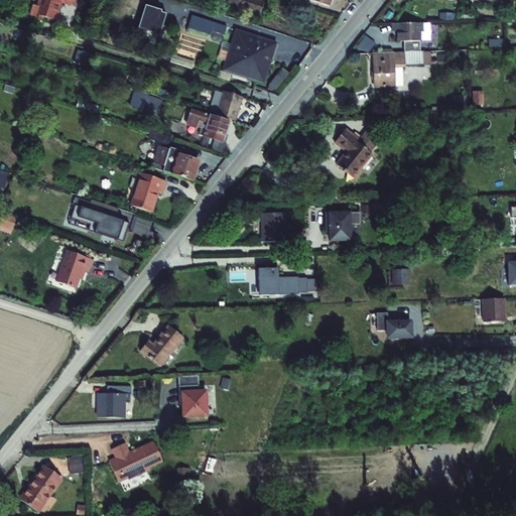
[(70,4),(70,0),(39,0),(38,6),(34,5),(31,17),(42,20),(43,18),(53,21),(58,2),(70,4)]
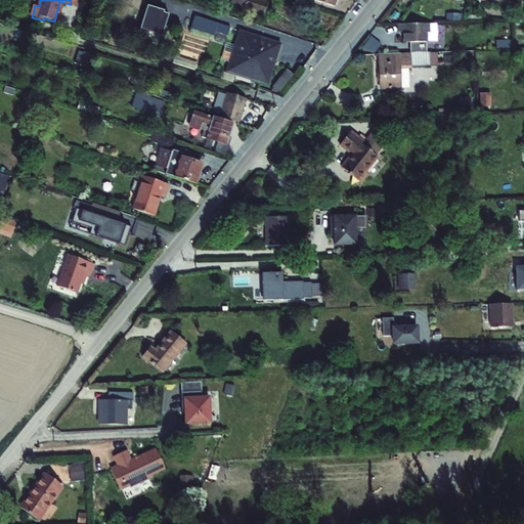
[(71,0),(71,4),(88,9),(89,0),(71,0)]
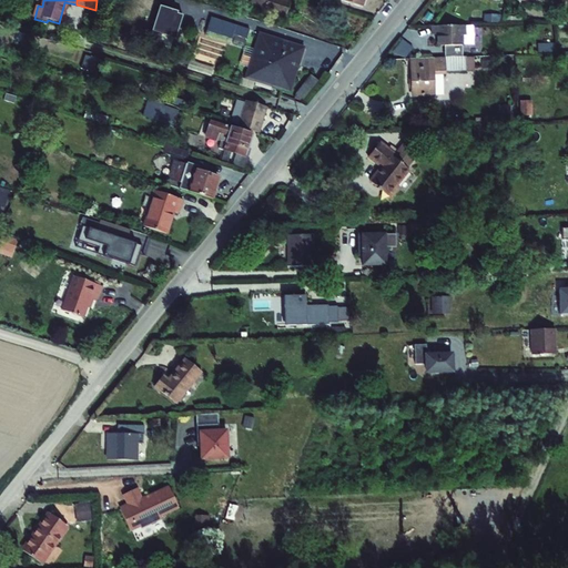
[(206,10),(188,3),(189,1),(186,0),(172,0),(165,19),(189,28),(192,18),(202,22),(206,10)]
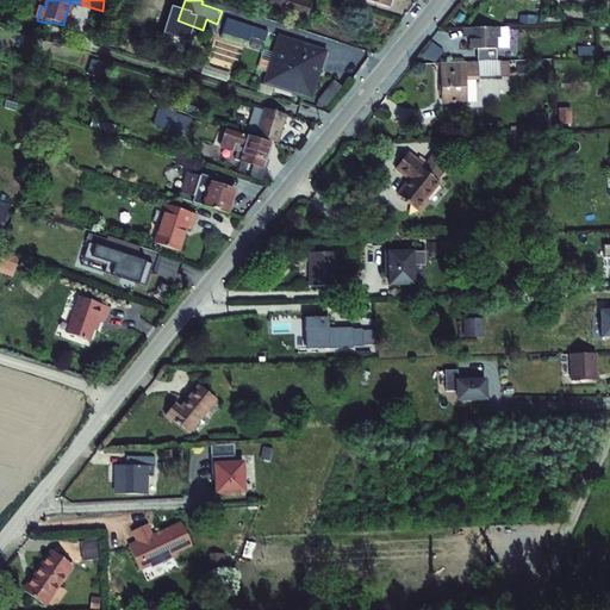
[(304,20),(310,0),(256,0),(263,2),(262,7),(304,20)]
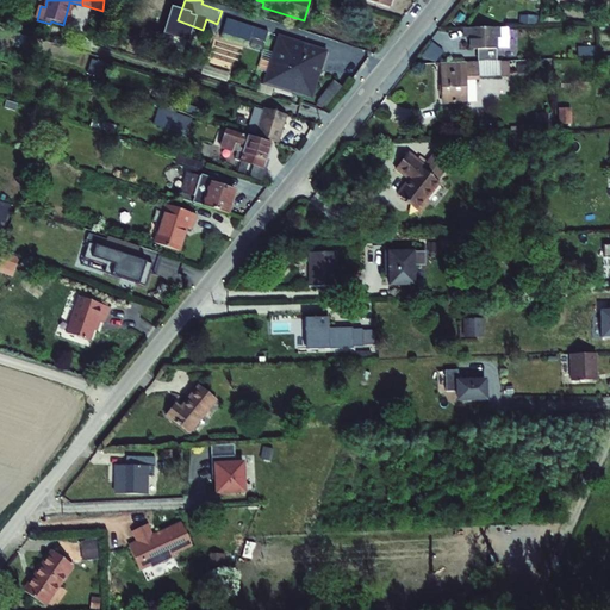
[(166,42),(172,25),(165,23),(162,31),(162,33),(154,31),(151,37),(166,42)]
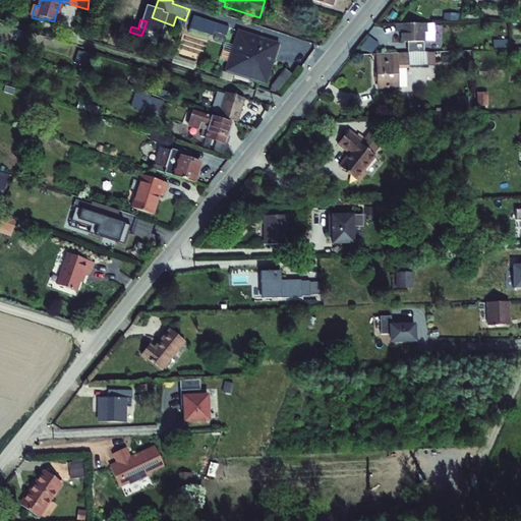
[(427,22),(396,23),(396,32),(401,32),(401,42),(408,42),(410,42),(410,50),(424,50),(424,41),(433,41),(433,23),(427,23),(427,22)]
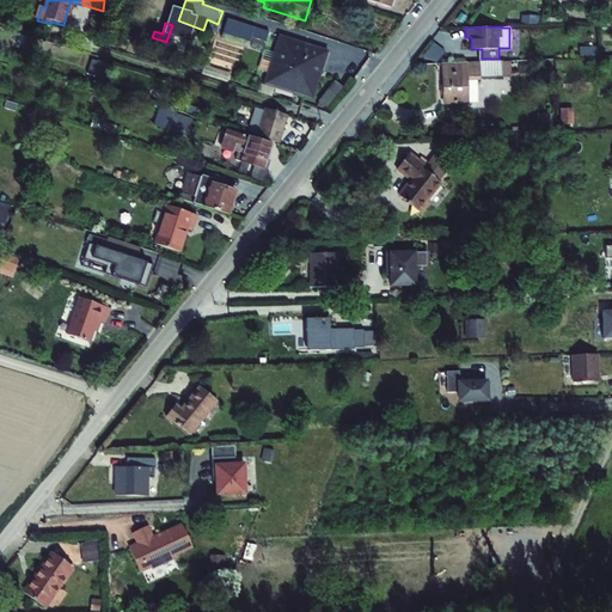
[(312,99),(328,51),(280,36),(264,85),(312,99)]
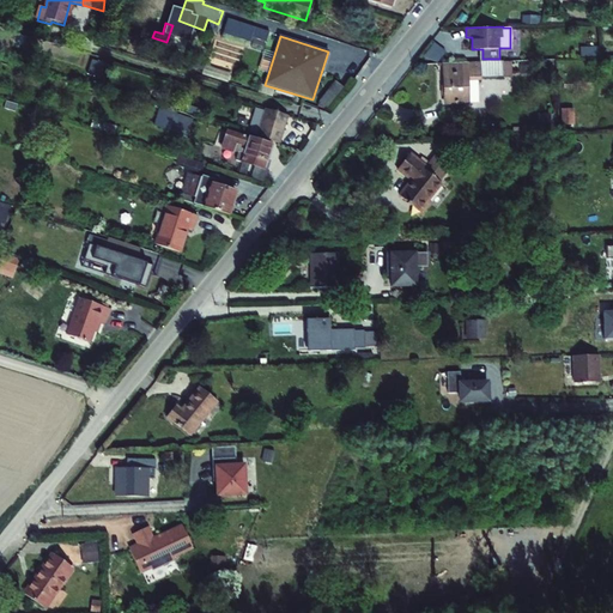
[(437,64),(445,52),(435,43),(423,58),(437,64)]
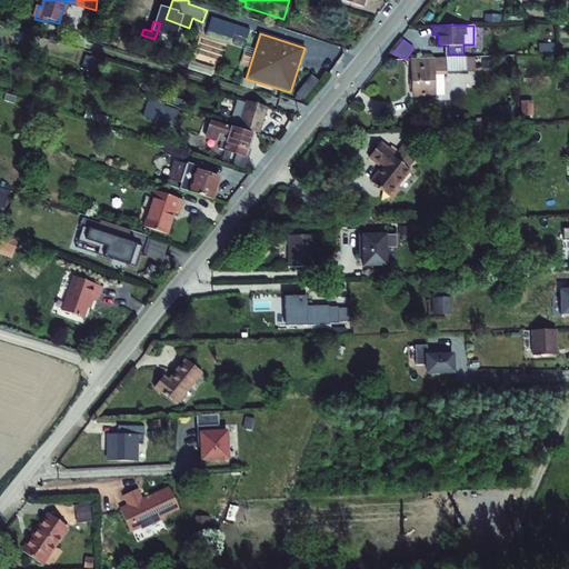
[(539,52),(556,51),(556,43),(539,43),(539,52)]
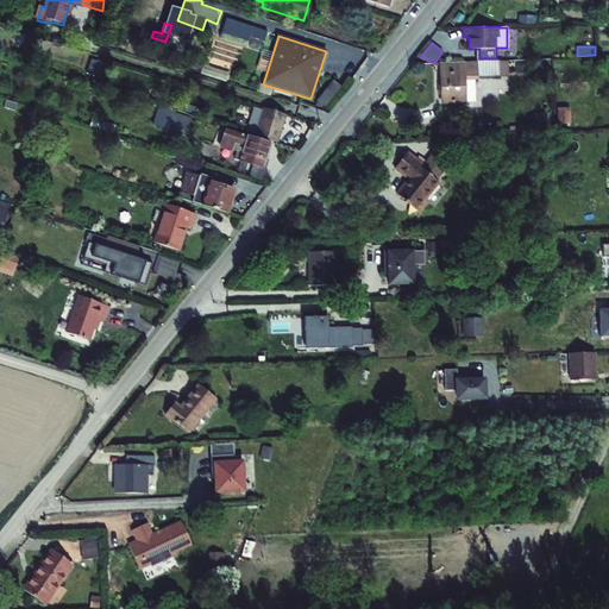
[(477,62),(496,61),(496,58),(479,58),(479,49),(477,49),(477,62)]
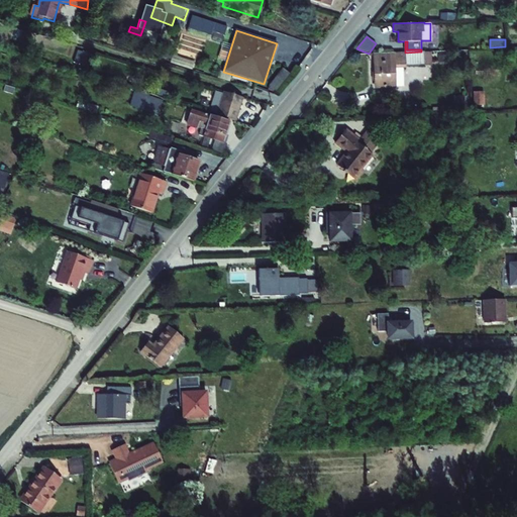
[(405,53),(375,54),(376,88),(404,87),(403,67),(425,66),(424,53),(421,52),(405,53)]
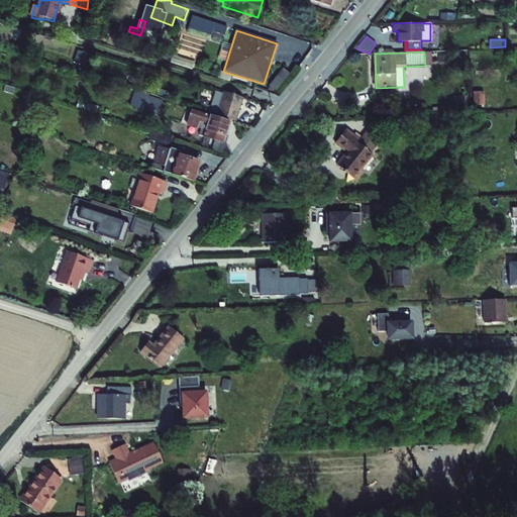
[(279,93),(293,77),(282,69),(269,85),(270,86),(279,93)]
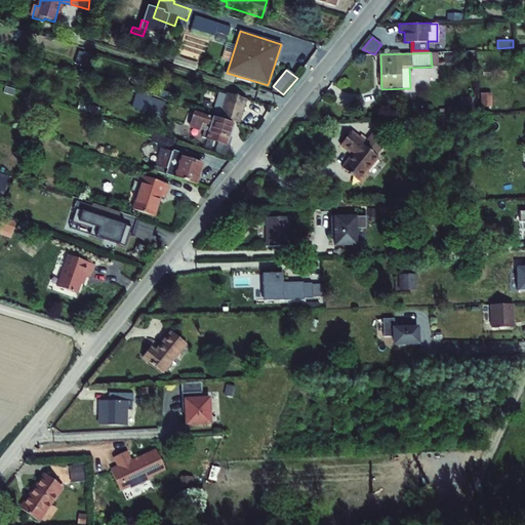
[(281,97),(283,94),(274,87),(271,93),(281,97)]
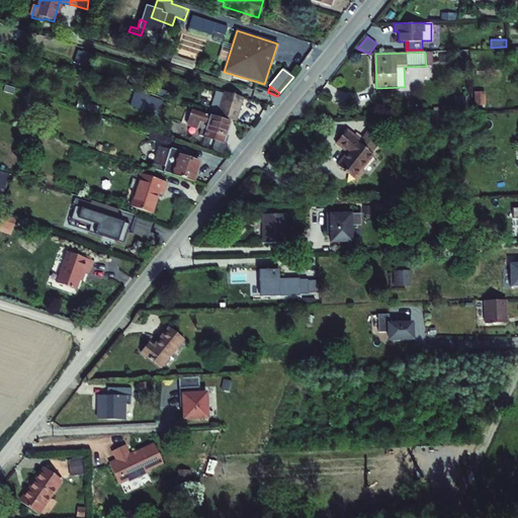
[(167,90),(161,88),(158,96),(164,98),(167,90)]
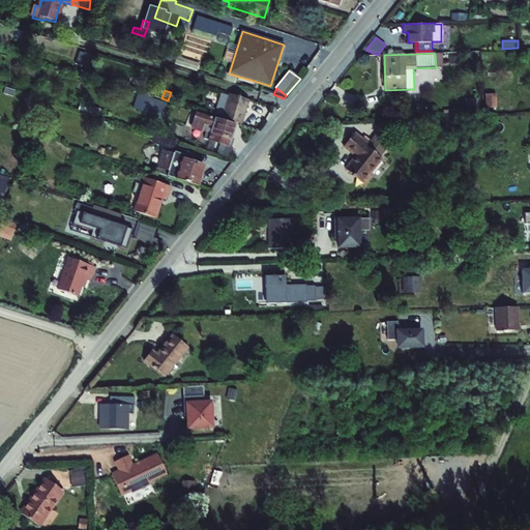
[(164,114),(168,102),(138,93),(133,107),(158,115),(159,113),(164,114)]
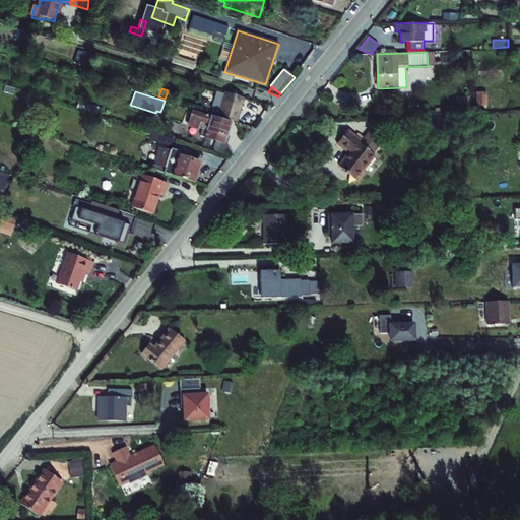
[(237,122),(245,99),(225,92),(218,116),(237,122)]
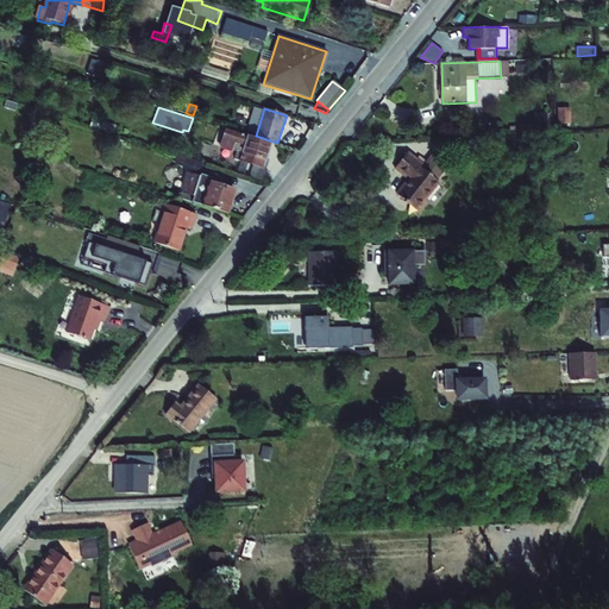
[(559,124),(570,124),(570,111),(558,111),(559,124)]
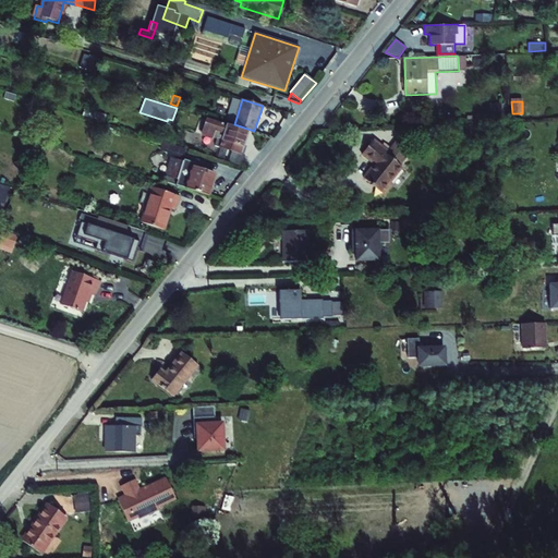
[(501,119),(501,104),(487,105),(488,119),(501,119)]
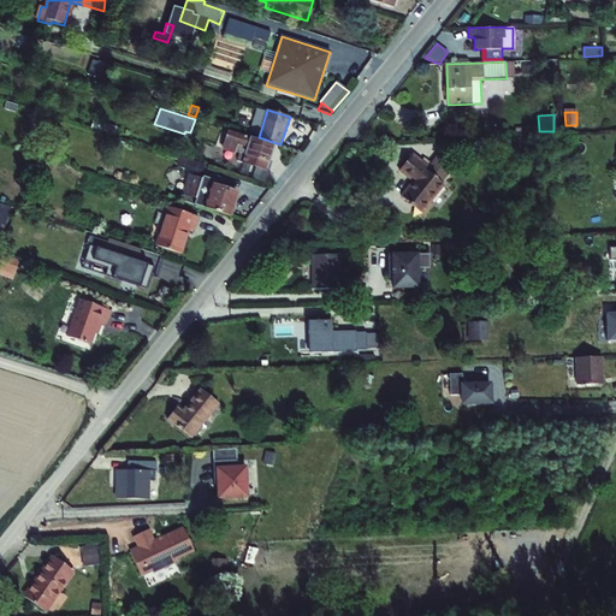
[(273,146),(227,130),(221,148),(240,154),(237,160),(244,163),(250,165),(256,167),(268,171),(271,163),(268,161),(273,146)]
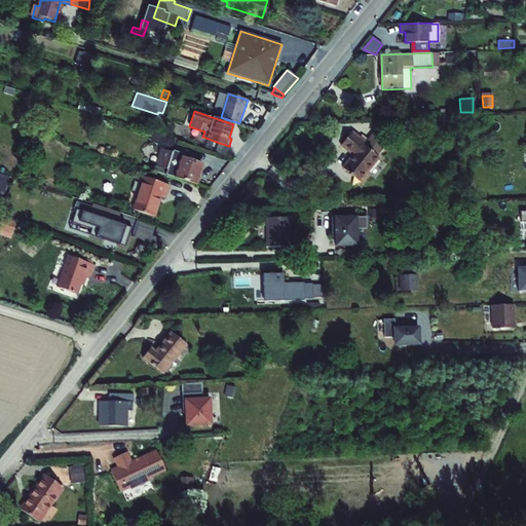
[(366,143),(352,132),(341,145),(352,154),(342,167),(361,183),(368,174),(367,173),(379,157),(364,145),(366,143)]
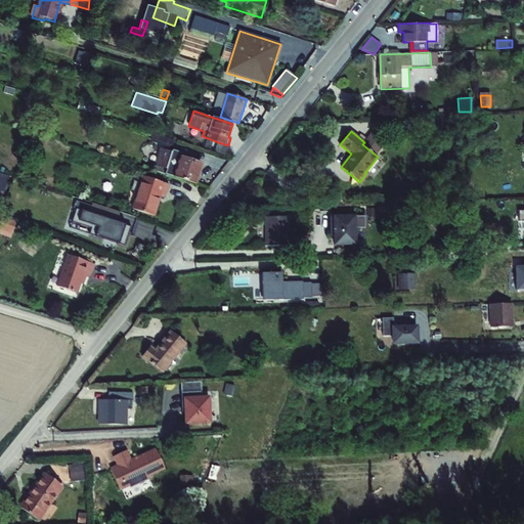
[(151,141),(171,146),(174,140),(155,134),(151,141)]
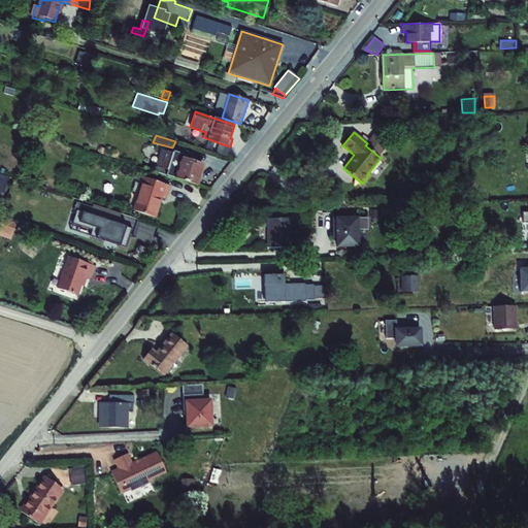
[(211,152),(215,141),(209,139),(206,150),(211,152)]
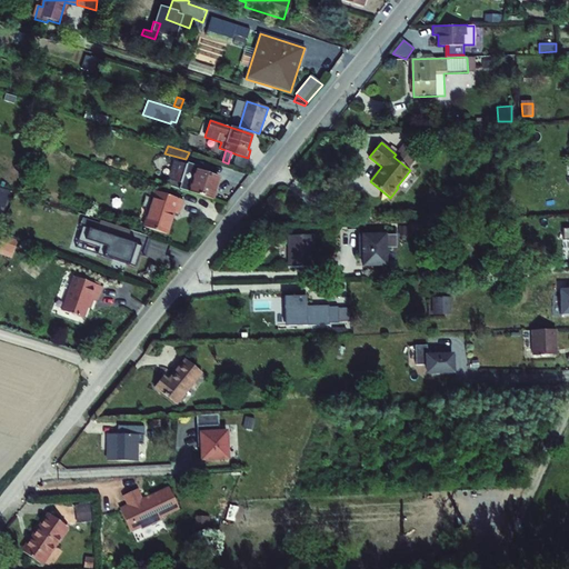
[(233,165),(245,168),(248,158),(237,155),(233,165)]
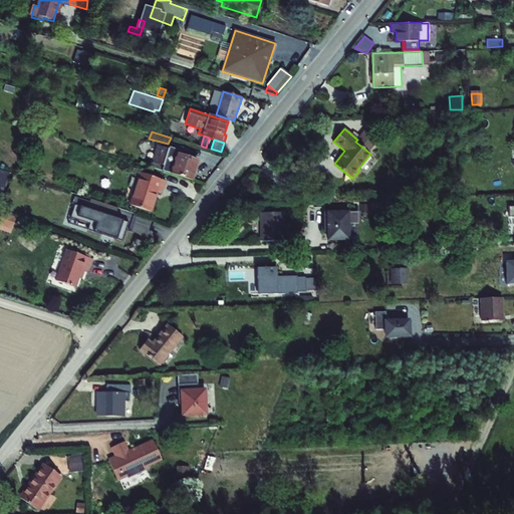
[(154,163),(152,168),(192,181),(198,162),(182,157),(183,152),(170,148),(169,150),(158,146),(153,162),(154,163)]
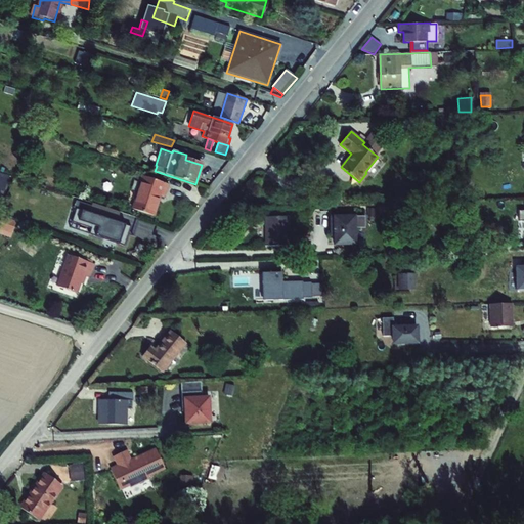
[(0,173),(0,197),(3,199),(11,177),(0,173)]
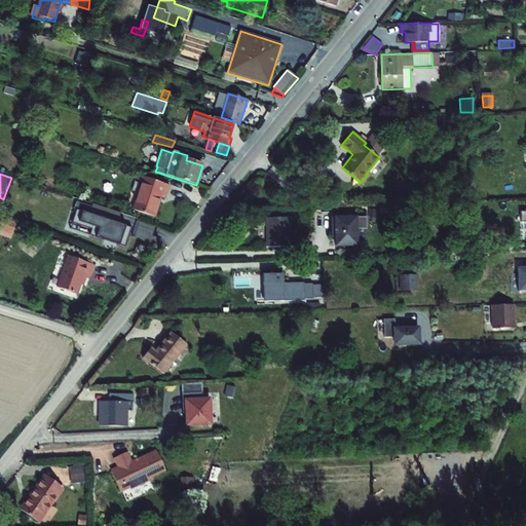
[(134,210),(154,217),(160,196),(164,197),(168,185),(144,177),(134,210)]
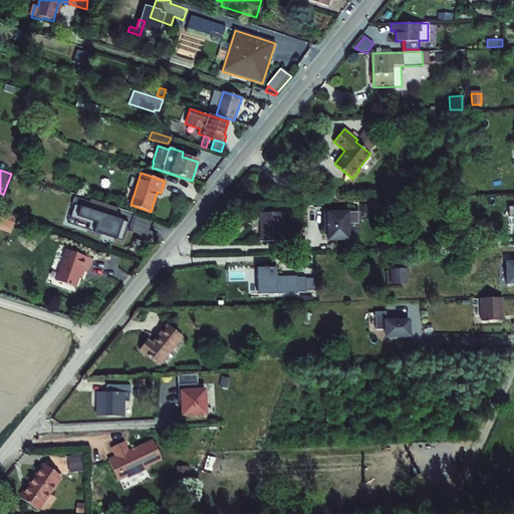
[(122,241),(129,222),(114,218),(87,209),(89,202),(74,197),(72,204),(74,205),(70,218),(89,224),(87,230),(122,241)]
